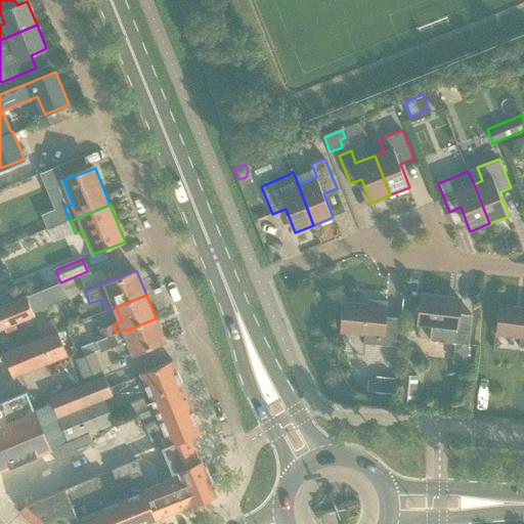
[(27,296),(0,306),(0,330),(35,316),(27,296)]
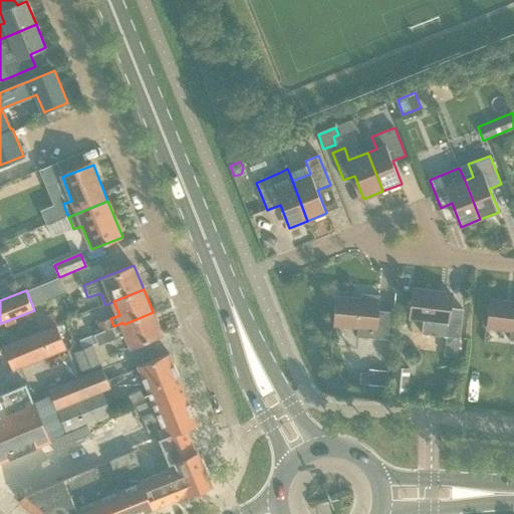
[(414,290),(411,317),(425,318),(423,333),(447,336),(447,337),(461,338),(464,309),(451,308),(453,294),(414,290)]
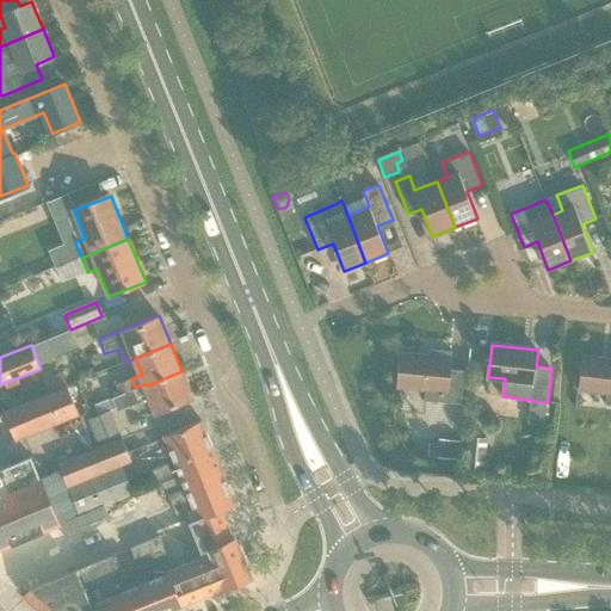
[(425,400),(462,403),(466,371),(451,369),(452,352),(430,350),(429,356),(400,352),(397,387),(426,390),(425,400)]
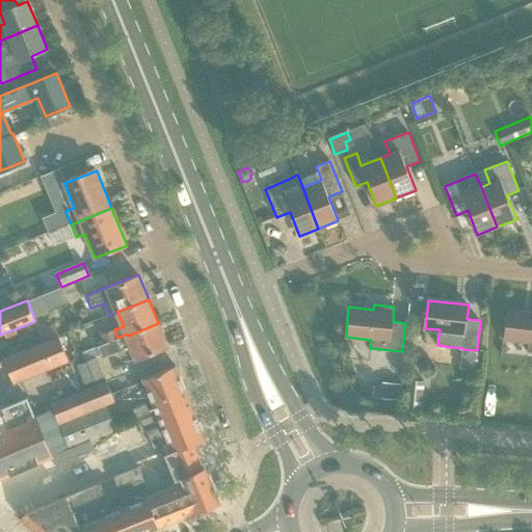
[(528,351),(531,351),(531,312),(507,310),(504,340),(529,343),(528,351)]
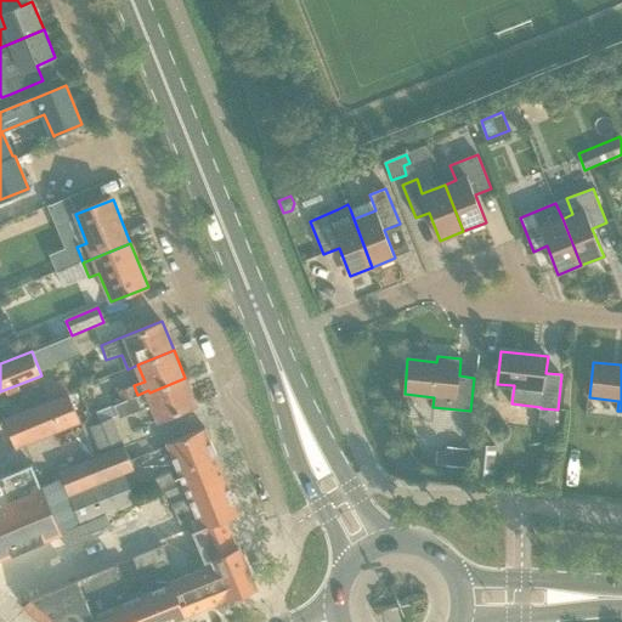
[(137,395),(122,401),(96,412),(100,423),(90,428),(99,450),(123,440),(113,418),(119,416),(119,417),(153,403),(160,420),(196,406),(185,378),(150,393),(148,390),(137,395)]
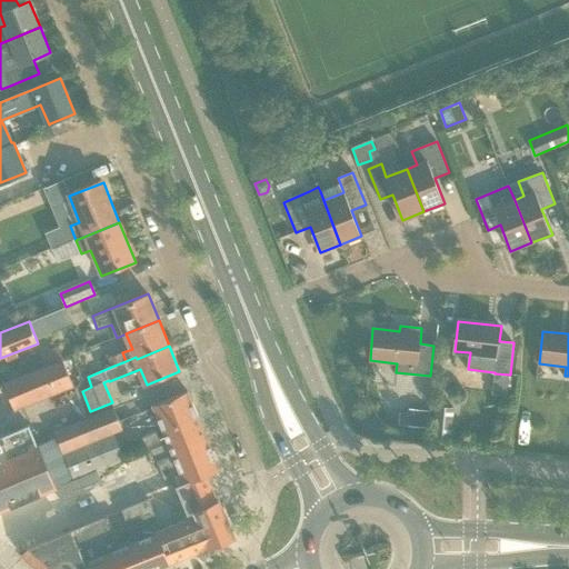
[(111,367),(126,361),(122,352),(108,358),(111,367)]
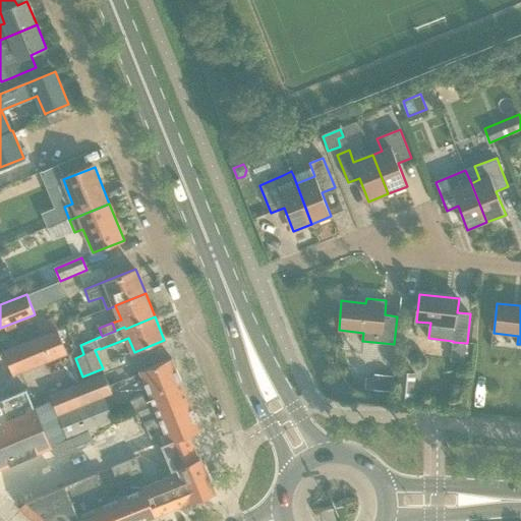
[(58,330),(35,339),(5,351),(14,374),(67,353),(58,330)]
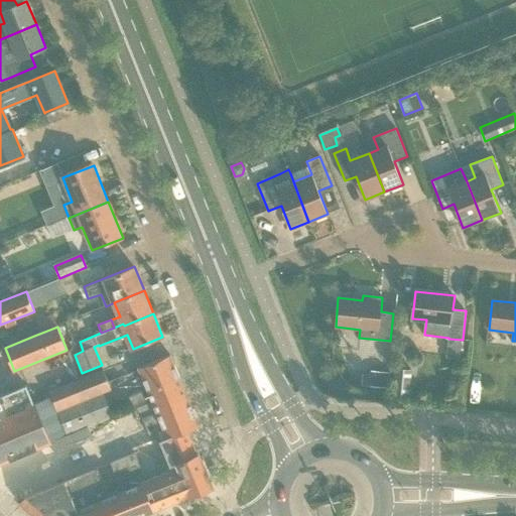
[(129,396),(135,411),(184,390),(170,355),(139,368),(150,396),(146,398),(143,390),(129,396)]
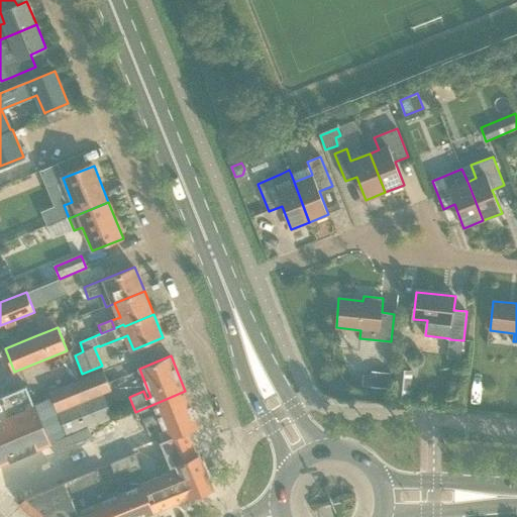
[(393,398),(410,400),(413,370),(396,369),(393,398)]
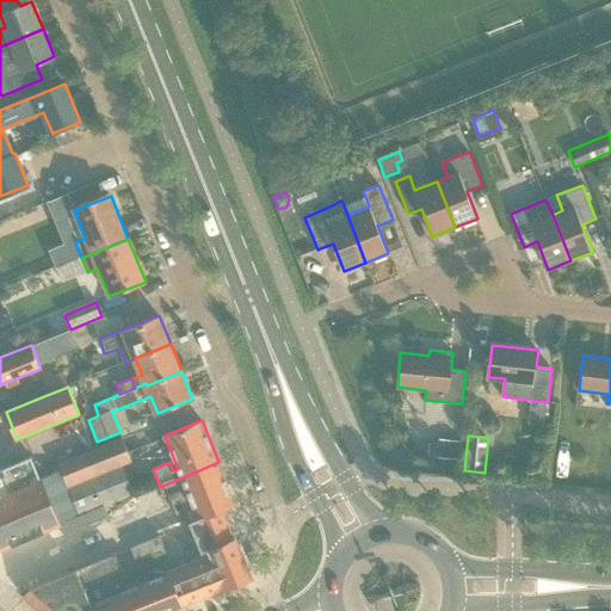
[(31,457),(0,469),(0,548),(60,524),(60,523),(104,505),(134,494),(122,464),(133,460),(123,437),(59,463),(61,470),(41,479),(31,457)]
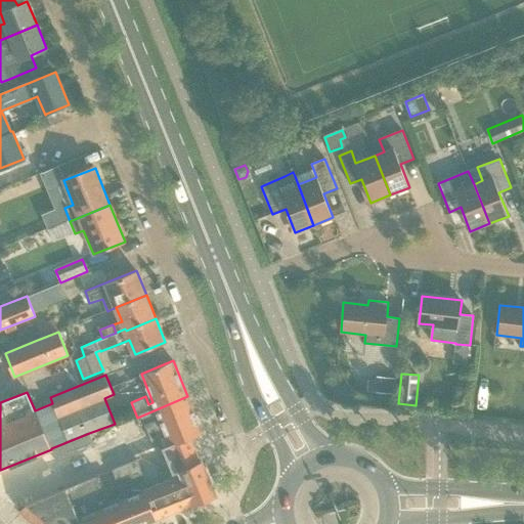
[(376,381),(368,381),(367,392),(392,394),(393,379),(376,377),(376,381)]
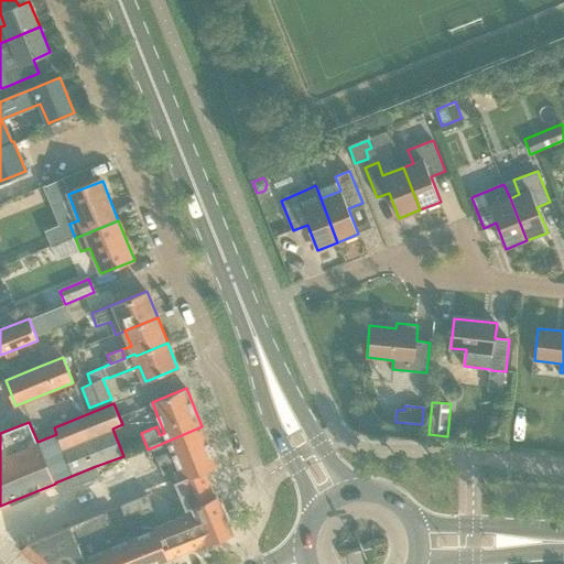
[(170,474),(174,484),(205,472),(218,466),(202,426),(148,449),(152,459),(155,458),(163,476),(170,474)]
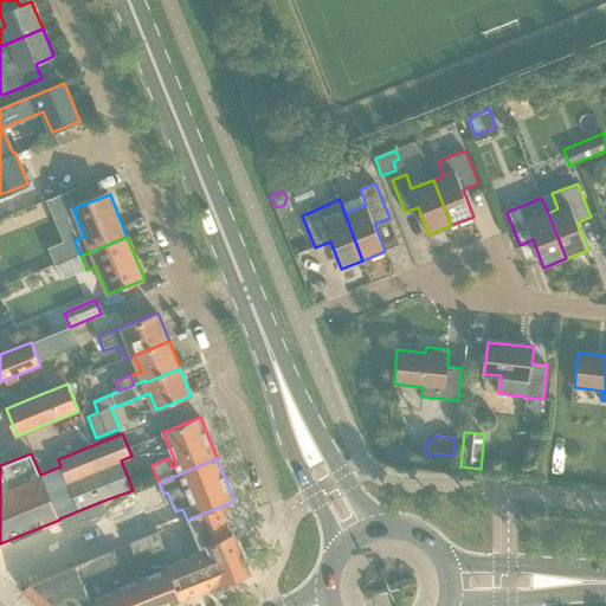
[(103,501),(59,519),(59,520),(65,535),(110,517),(103,501)]
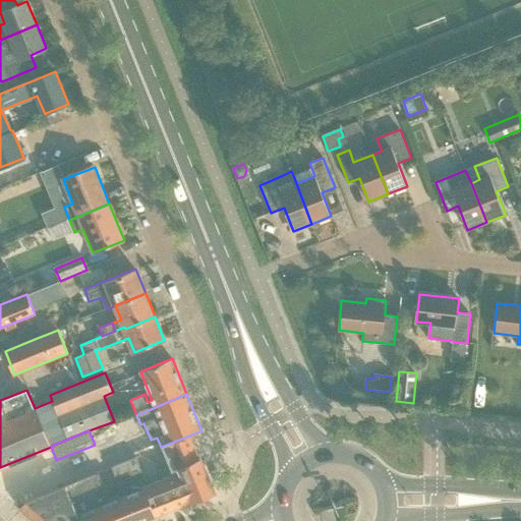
[(189,436),(161,447),(171,471),(178,468),(179,472),(173,475),(185,504),(214,491),(200,458),(198,459),(189,436)]
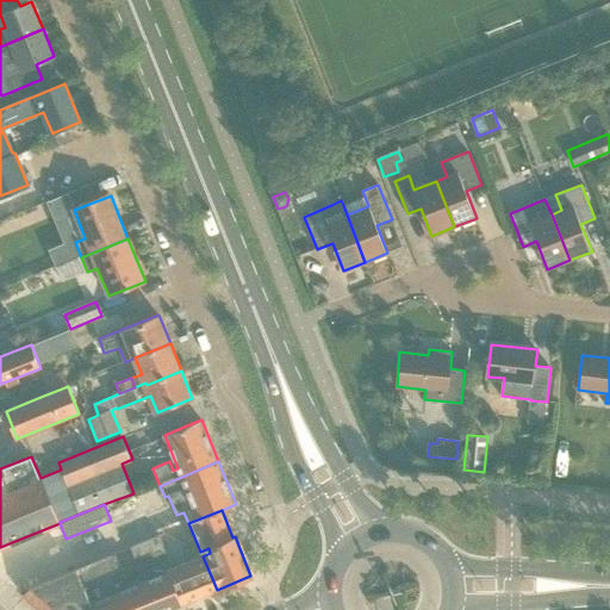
[(129,585),(138,609),(172,609),(185,605),(184,604),(187,602),(173,568),(159,535),(129,547),(142,580),(129,585)]
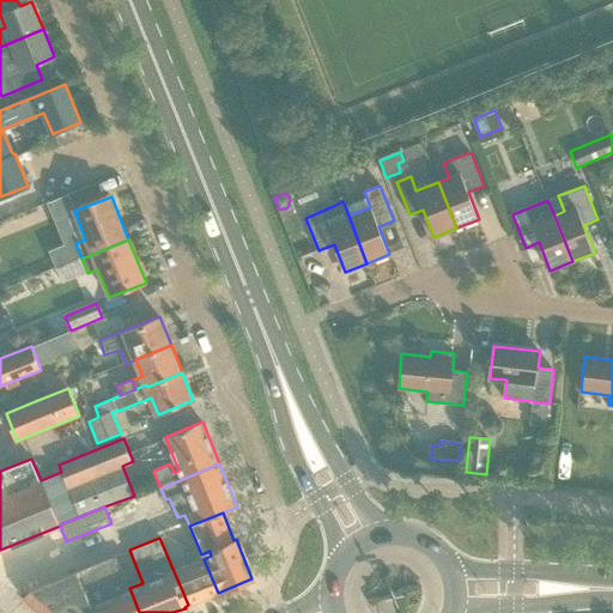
[(139,612),(129,588),(115,556),(20,595),(41,612),(139,612)]
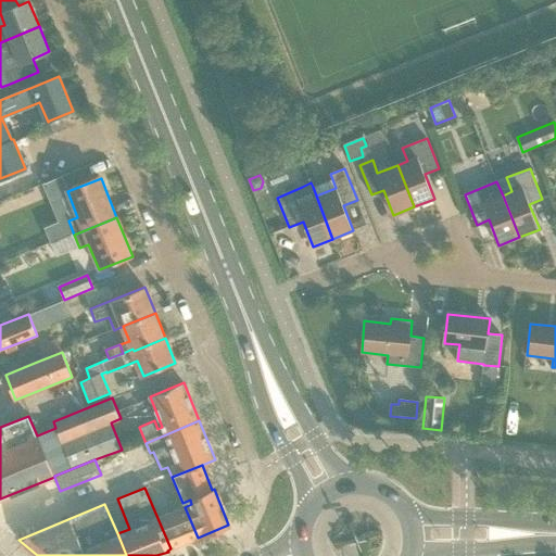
[(185,507),(185,506),(158,518),(171,548),(198,538),(185,507)]
